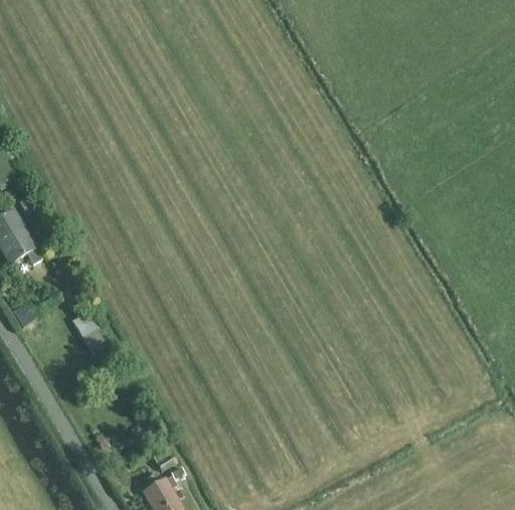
[(28,194),(19,199),(28,214),(36,208),(28,194)]
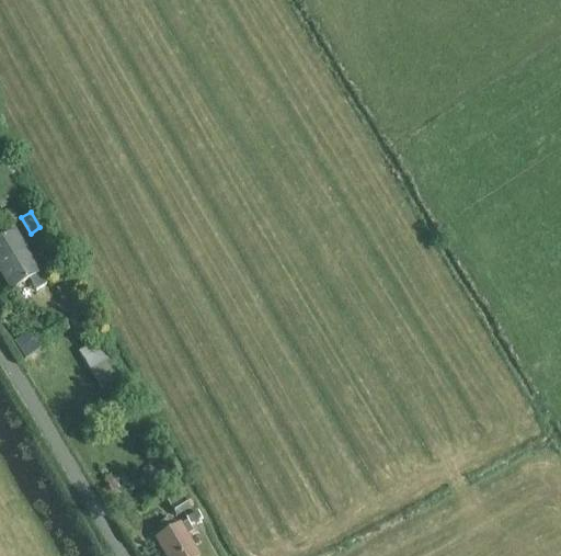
[(0,236),(0,269),(11,286),(29,275),(35,287),(45,281),(38,270),(38,269),(13,228),(0,236)]
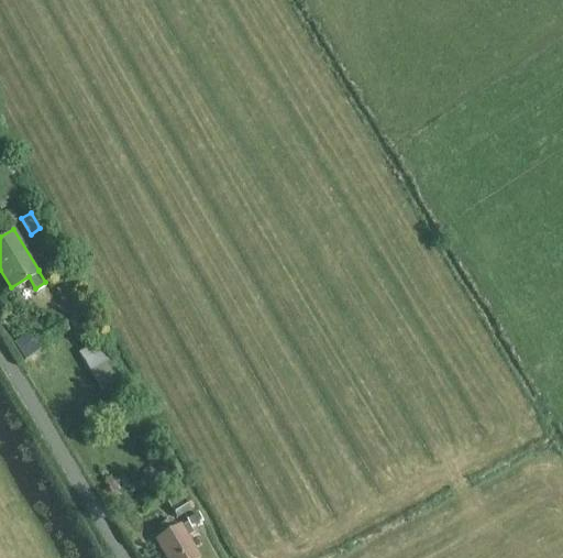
[(40,347),(29,329),(13,339),(24,357),(40,347)]
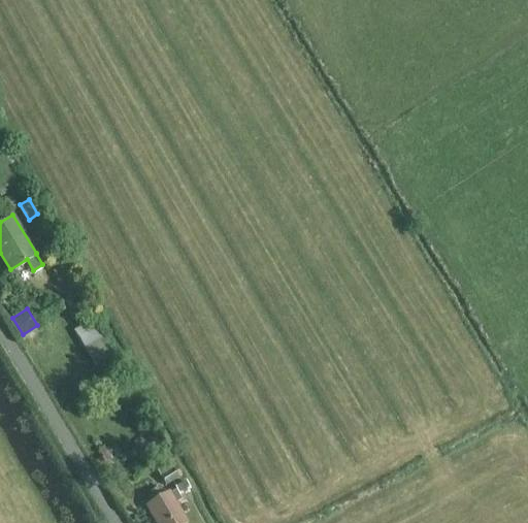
[(102,335),(91,318),(73,328),(85,346),(102,335)]
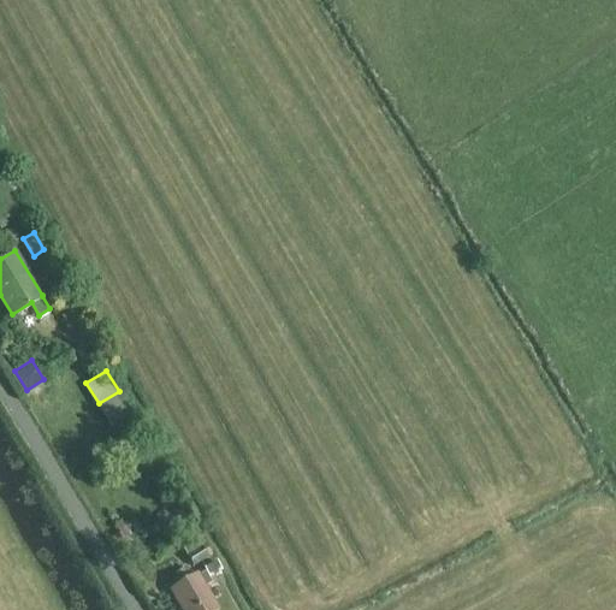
[(195,538),(183,546),(194,564),(208,555),(202,545),(201,546),(195,538)]
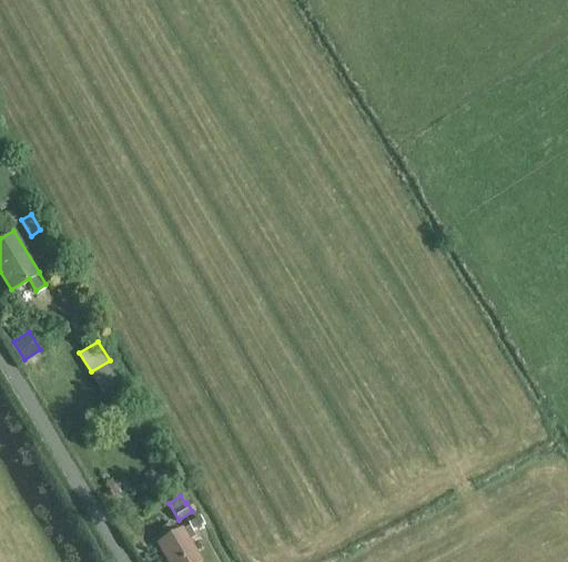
[(200,514),(188,522),(189,523),(193,531),(204,523),(200,514)]
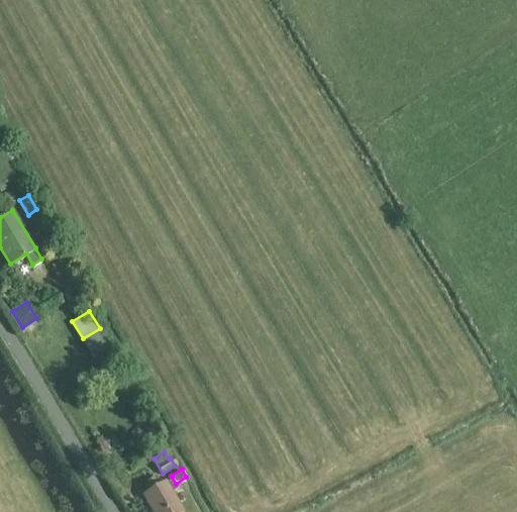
[(166,480),(165,479),(143,492),(154,511),(179,511),(184,509),(172,489),(177,486),(176,484),(172,477),(166,480)]
